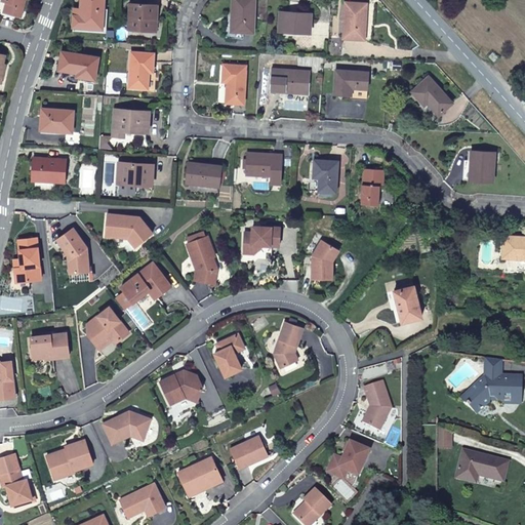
[(4,13),(15,16),(16,9),(23,11),(26,0),(2,0),(2,2),(6,4),(4,13)]
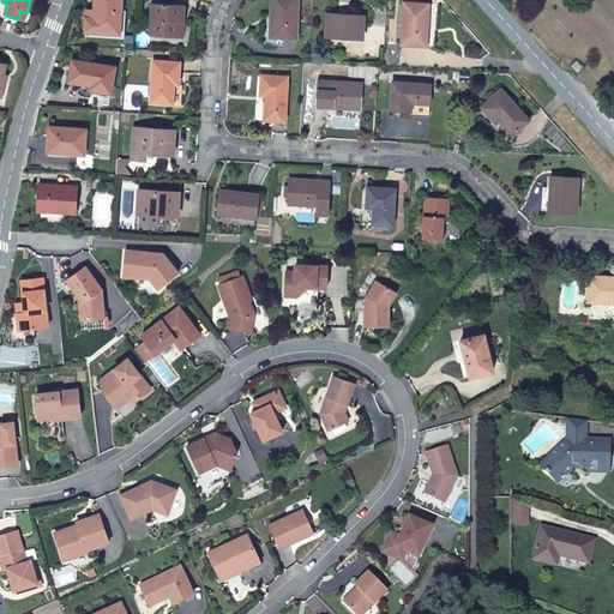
[(120,34),(121,0),(96,0),(96,13),(88,12),(86,31),(120,34)]
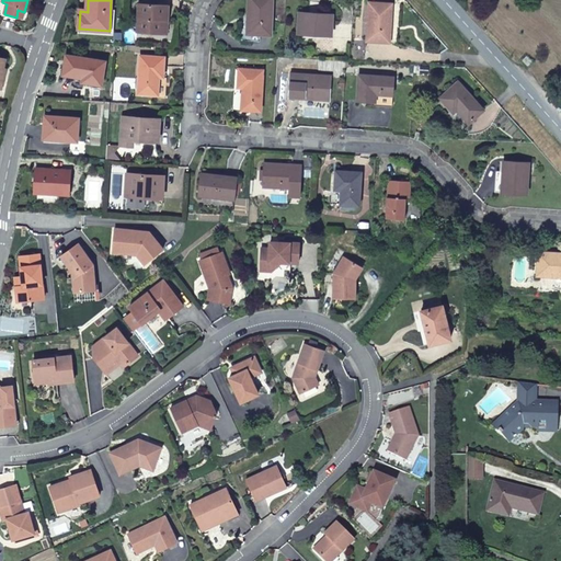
[(252,15),(252,34),(272,35),(273,0),(249,0),(249,15),(252,15)]
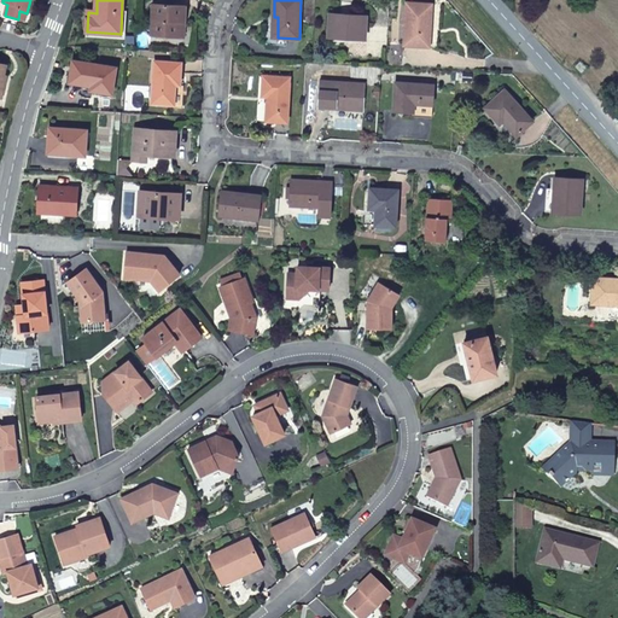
[(430,47),(432,6),(408,4),(406,45),(430,47)]
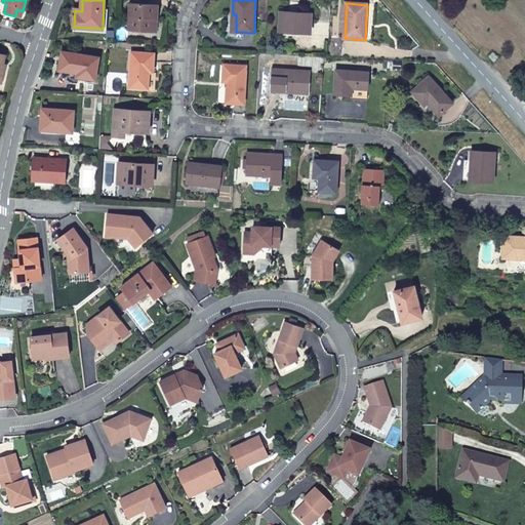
[(154,19),(158,19),(158,5),(130,4),(128,31),(154,32),(154,19)]
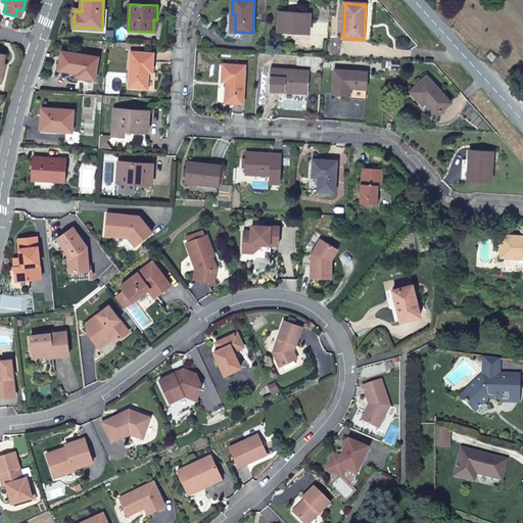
[(279,32),(310,34),(311,14),(280,12),(279,32)]
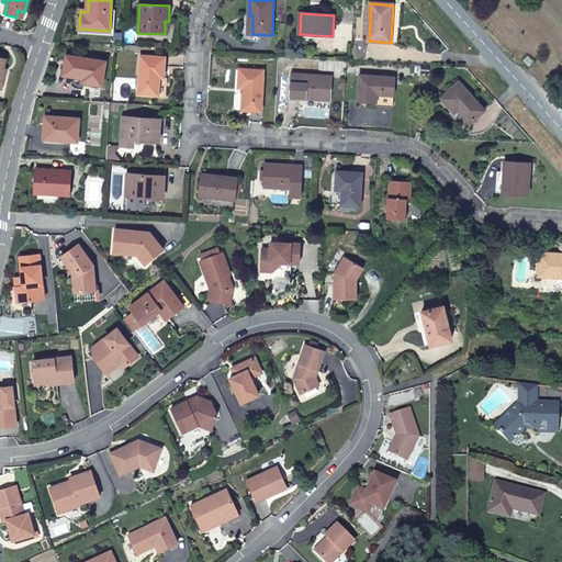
[(105,63),(67,56),(64,75),(77,77),(75,88),(82,89),(83,82),(102,86),(105,63)]
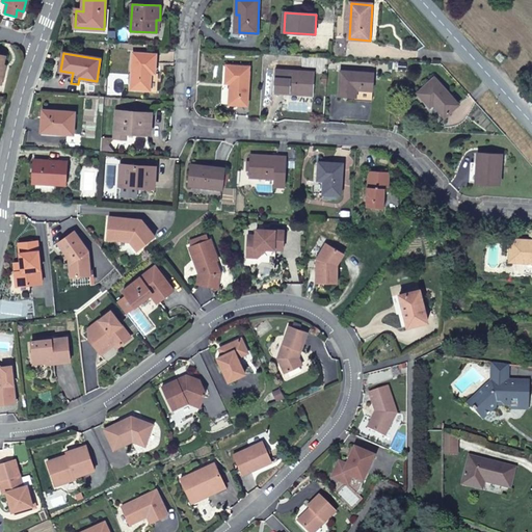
[(155,74),(156,55),(134,54),(132,89),(150,90),(151,73),(155,74)]
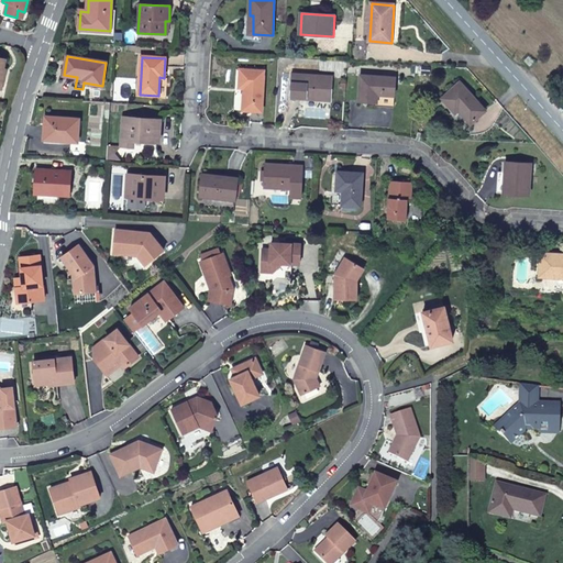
[(541,67),(536,73),(542,80),(548,75),(541,67)]
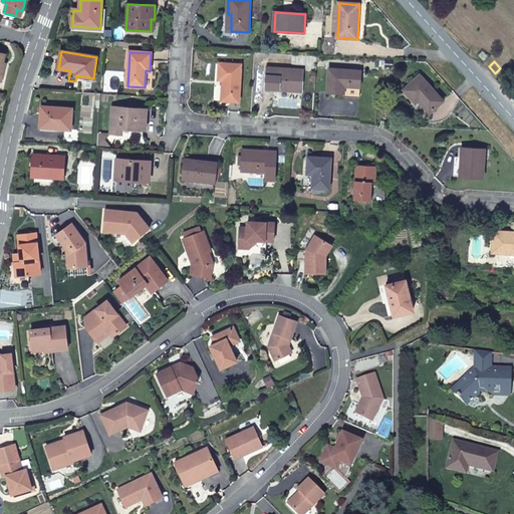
[(240,102),(242,65),(220,64),(218,81),(223,81),(222,101),(240,102)]
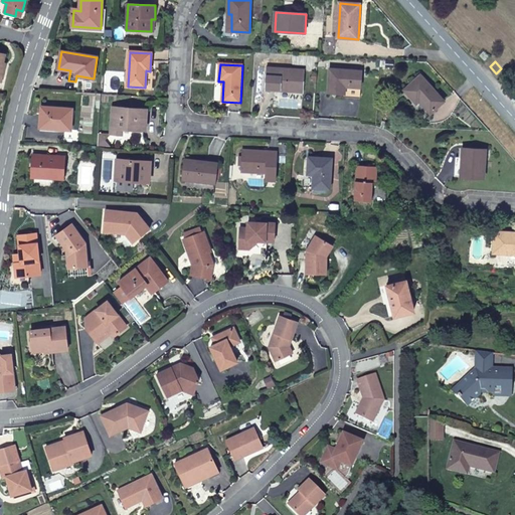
[(267,91),(304,93),(305,71),(268,68),(267,91)]
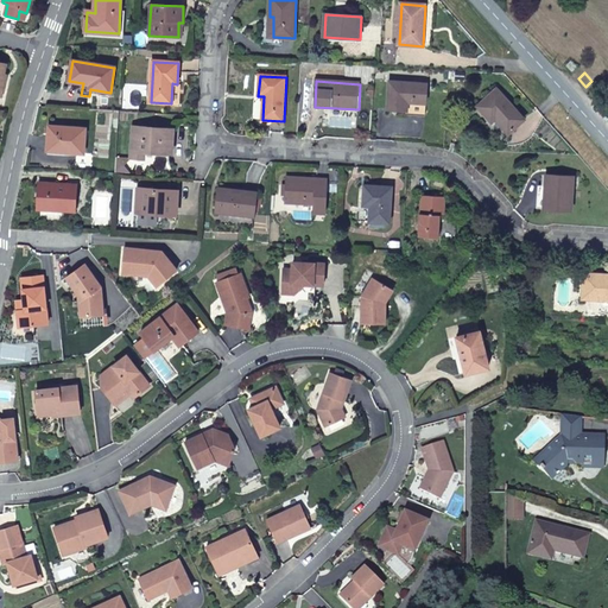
[(388,111),(407,112),(407,102),(426,105),(428,84),(390,82),(388,111)]
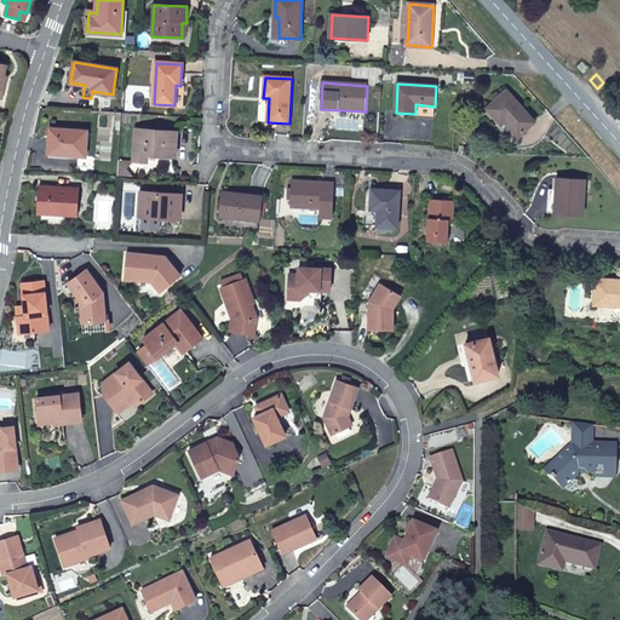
[(505,121),(518,137),(534,122),(506,91),(488,109),(501,125),(505,121)]
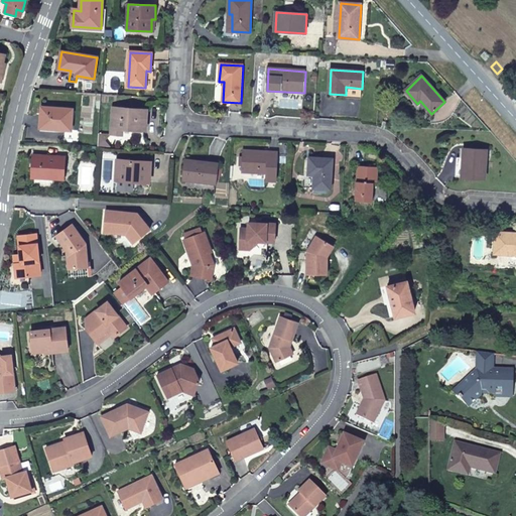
[(346,87),(346,95),(346,97),(361,98),(362,89),(346,87)]
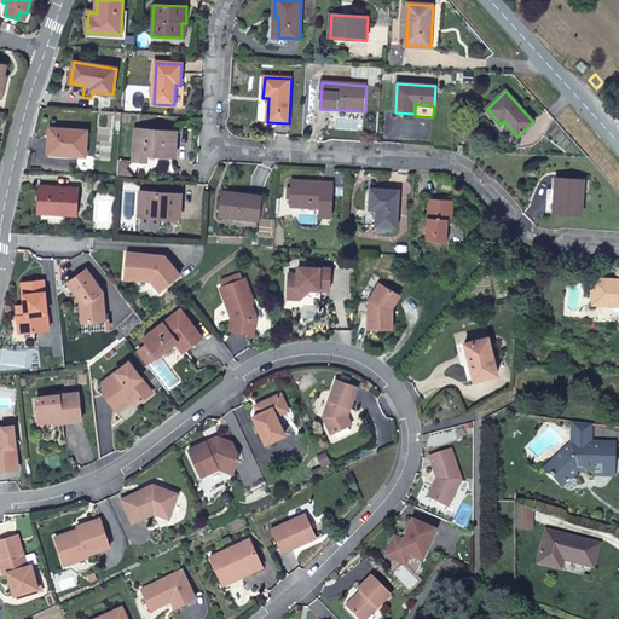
[(87,132),(51,129),(48,154),(86,156),(87,132)]
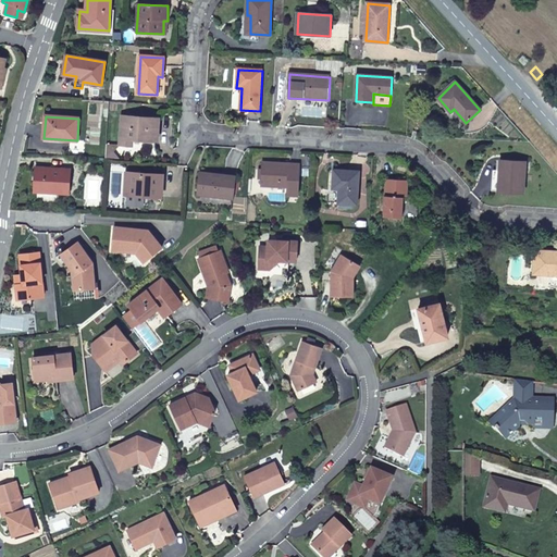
[(159,119),(123,116),(121,145),(133,146),(134,139),(158,140),(159,119)]
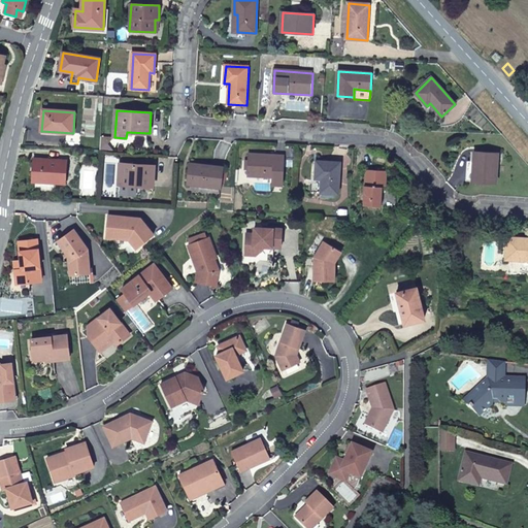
[(285,161),(295,161),(296,147),(286,147),(285,157),(250,155),(249,176),(272,177),(272,186),(283,187),(285,161)]
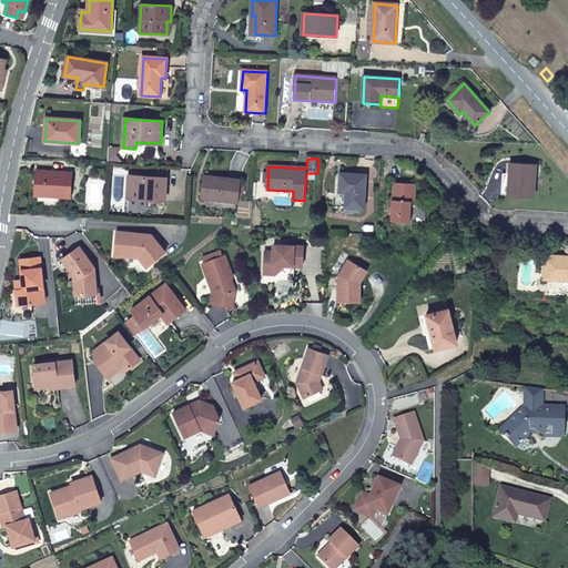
[(536,166),(510,164),(510,175),(513,175),(511,195),(534,198),(536,166)]
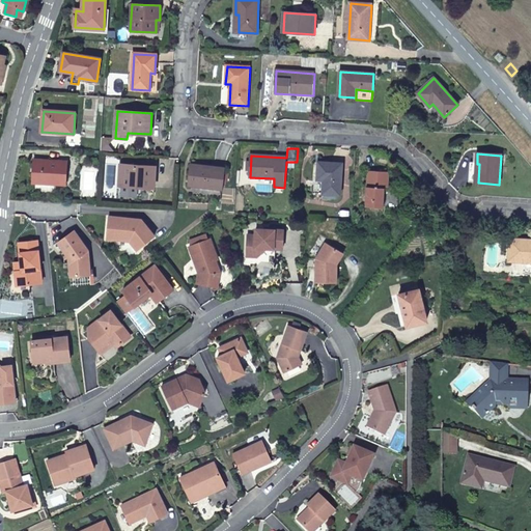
[(67,163),(35,160),(33,183),(66,185),(67,163)]
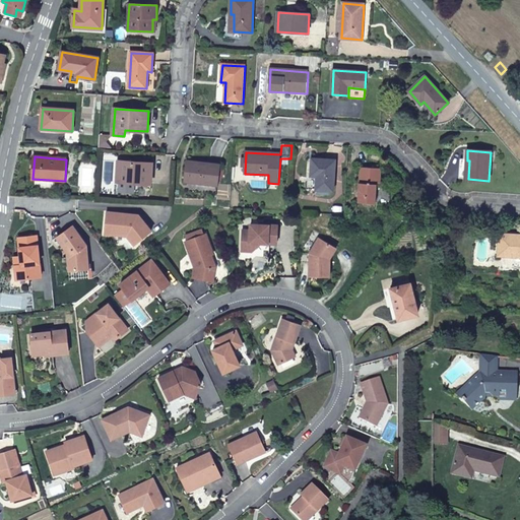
[(335,161),(312,159),(311,177),(318,177),(317,190),(333,191),(335,161)]
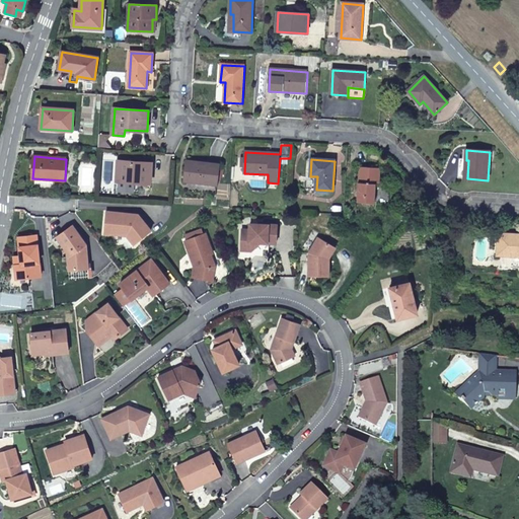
[(152,164),(118,161),(117,181),(151,184),(152,164)]
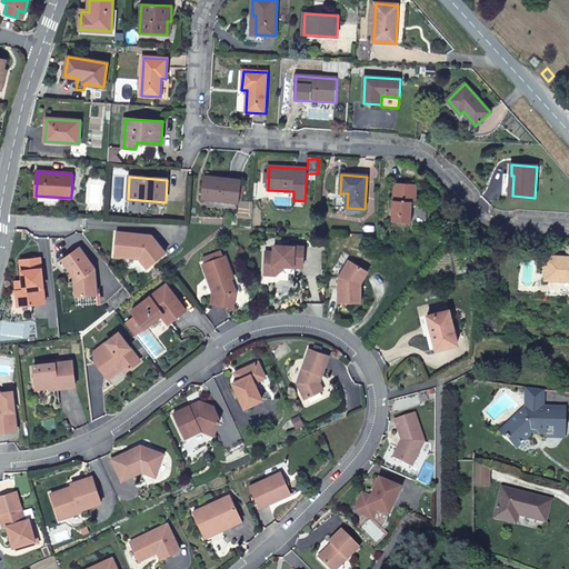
[(206,177),(202,196),(217,198),(217,201),(239,203),(241,181),(206,177)]
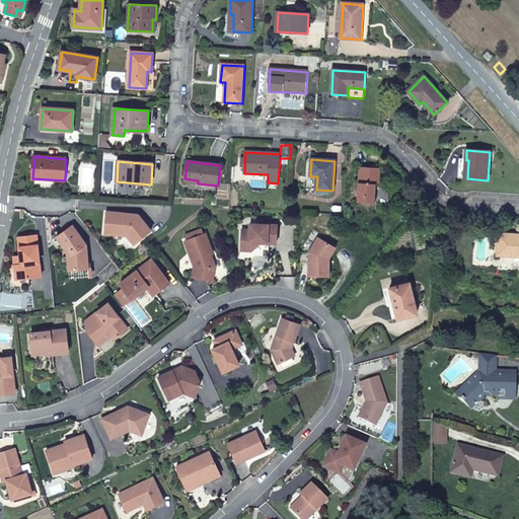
[(376,184),(380,184),(380,168),(360,167),(358,202),(375,204),(376,184)]
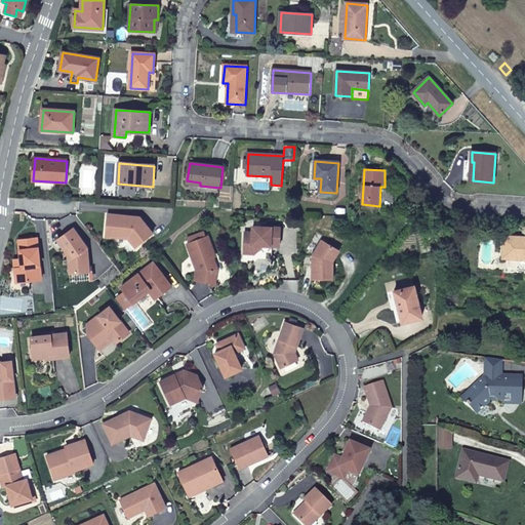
[(105,237),(124,239),(127,237),(130,239),(129,241),(134,248),(153,234),(139,217),(107,214),(105,237)]
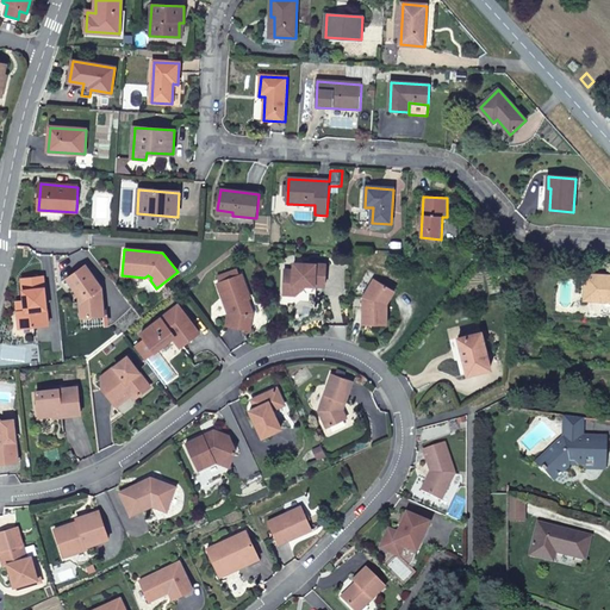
[(305,286),(324,286),(325,265),(293,263),(292,271),(282,271),(281,294),(294,296),(305,286)]
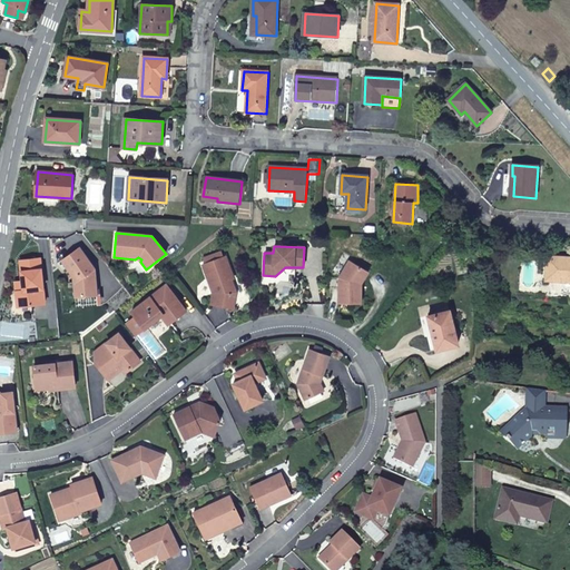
[(94,269),(79,249),(61,262),(76,282),(74,283),(75,297),(96,295),(94,269)]
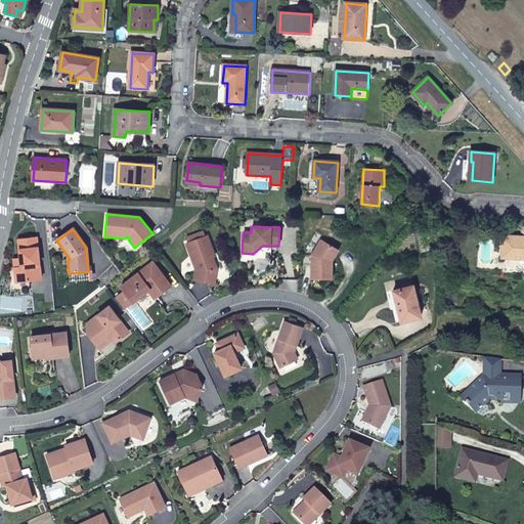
[(185,238),(187,244),(204,238),(202,233),(185,238)]
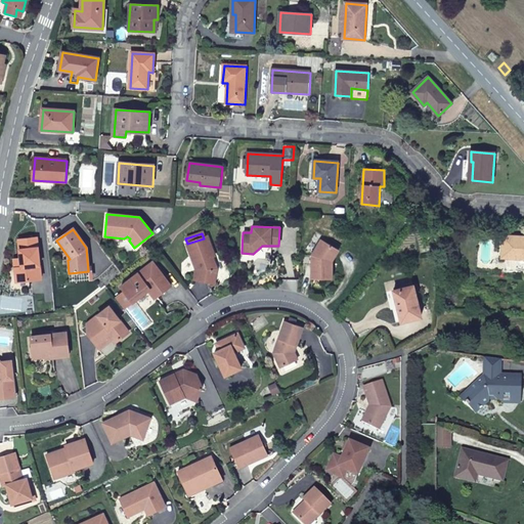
[(523,236),(503,236),(500,259),(523,260),(523,236)]
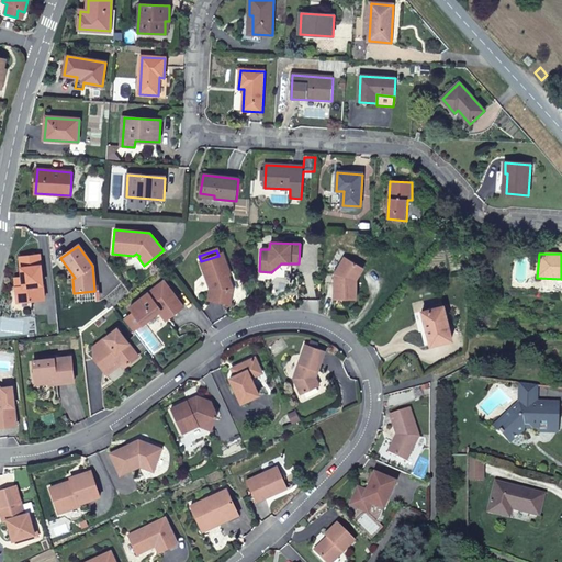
[(18,288),(15,288),(17,303),(44,300),(38,255),(19,257),(21,278),(22,281),(18,288)]
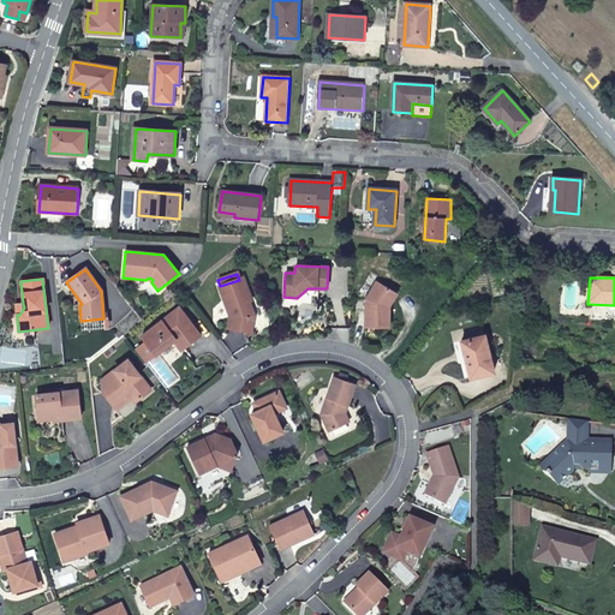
[(218,287),(228,318),(226,329),(250,333),(252,316),(248,302),(250,302),(242,279),(239,280),(220,286),(218,287)]
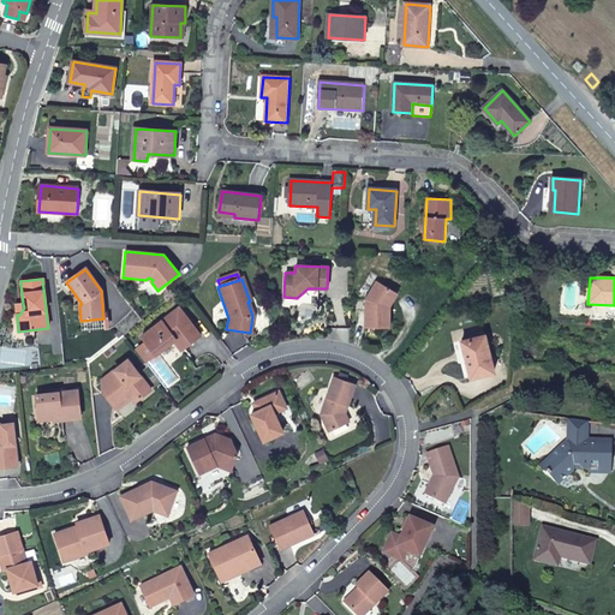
[(398,293),(376,281),(365,299),(365,327),(389,328),(389,302),(393,302),(398,293)]
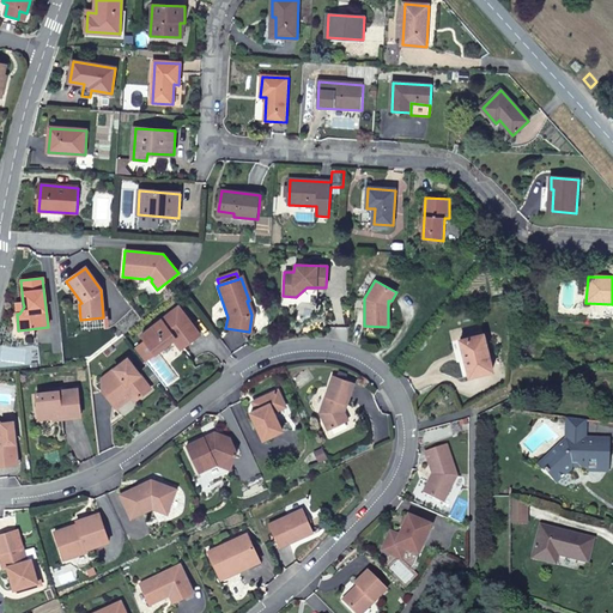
[(156,352),(173,340),(180,350),(199,335),(177,308),(139,337),(144,341),(133,349),(144,362),(156,352)]
